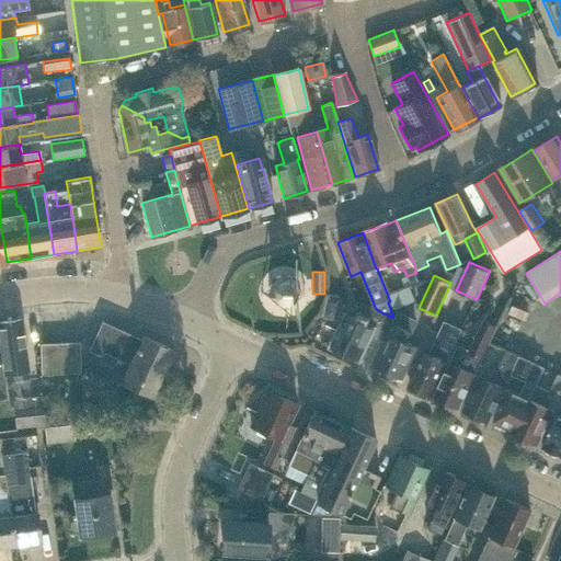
[(297,297),(297,287),(288,278),(277,278),(271,286),(271,298),(279,306),(289,306),(297,297)]
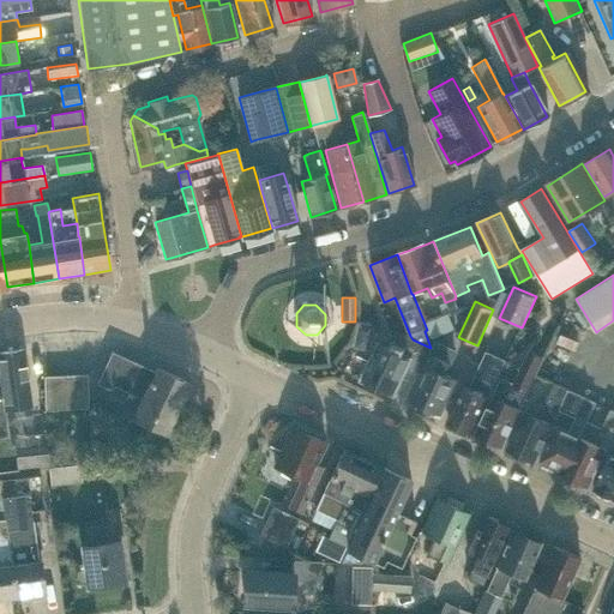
[(431,348),(413,339),(397,332),(390,349),(380,344),(363,381),(395,395),(408,366),(420,371),(431,348)]
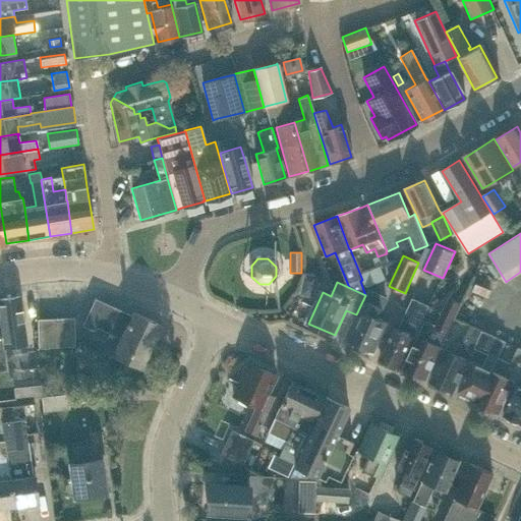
[(360,310),(364,312),(351,342),(357,345),(356,348),(365,352),(367,349),(371,351),(372,352),(387,322),(379,319),(388,300),(369,291),(362,305),(360,310)]
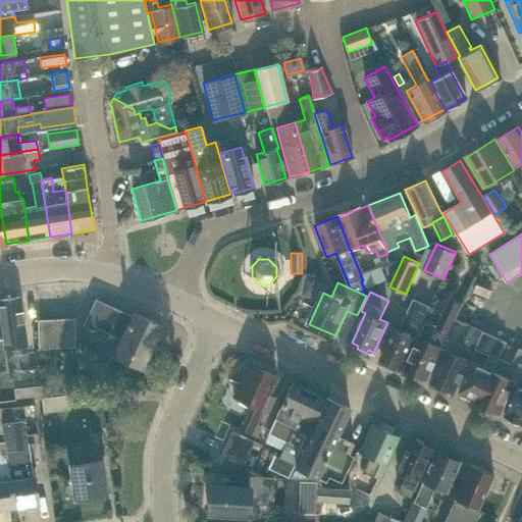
[(13,379),(13,382),(14,395),(15,398),(42,395),(40,375),(39,368),(20,371),(18,357),(28,356),(28,350),(19,297),(0,299),(0,312),(3,332),(2,333),(8,371),(9,379),(13,379)]
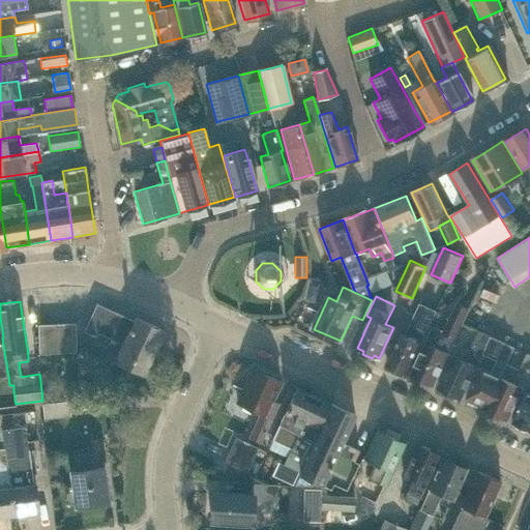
[(136,321),(131,319),(97,303),(85,331),(95,336),(99,332),(125,345),(117,361),(145,374),(166,331),(138,318),(136,321)]
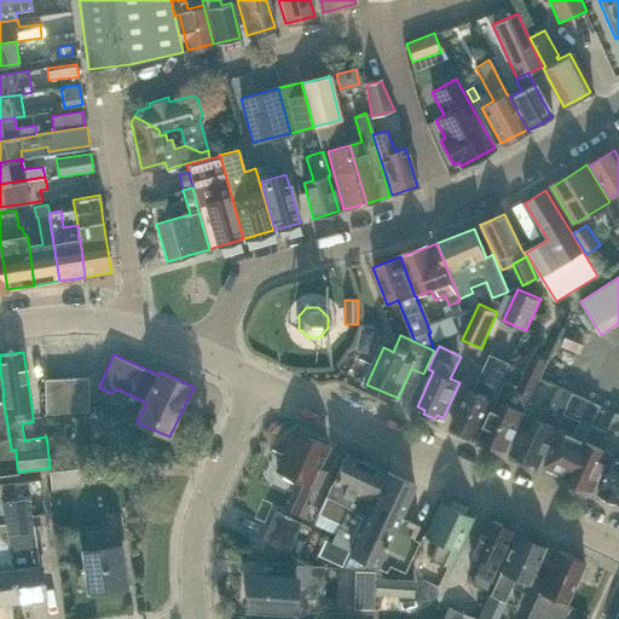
[(541,377),(545,369),(549,359),(537,354),(533,363),(521,388),(508,382),(482,440),(508,452),(539,385),(538,385),(541,377)]
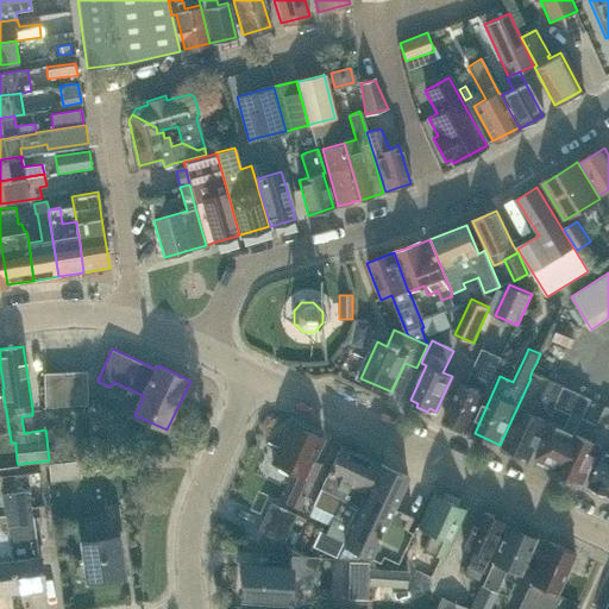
[(485,396),(484,395),(501,359),(484,351),(466,388),(460,385),(445,420),(470,431),(485,396)]
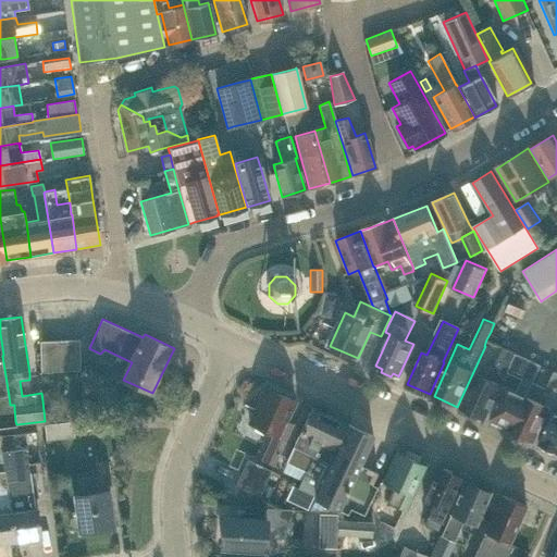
[(0,396),(9,396),(2,356),(0,341),(0,396)]
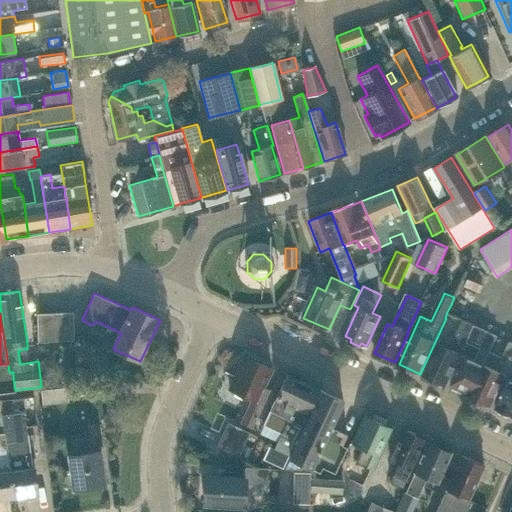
[(73,313),(39,313),(37,313),(37,341),(73,340),(73,313)]
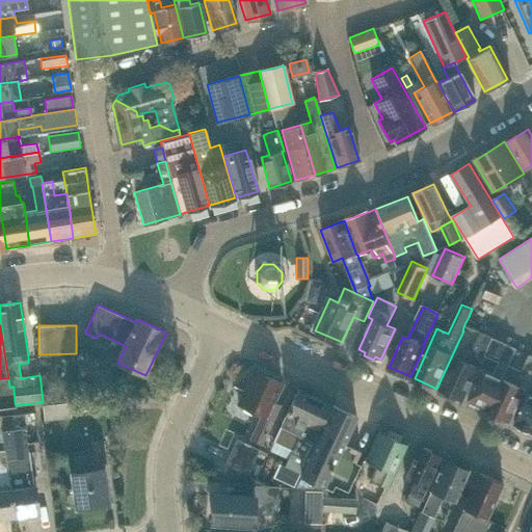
[(491,346),(488,345),(493,337),(481,331),(478,340),(476,342),(467,362),(456,357),(442,390),(466,401),(491,346)]
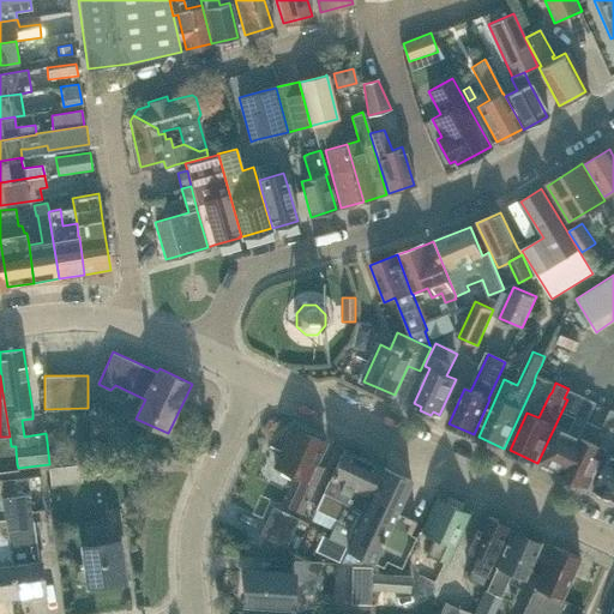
[(563,475),(579,439),(595,403),(584,398),(569,434),(557,428),(541,465),(563,475)]
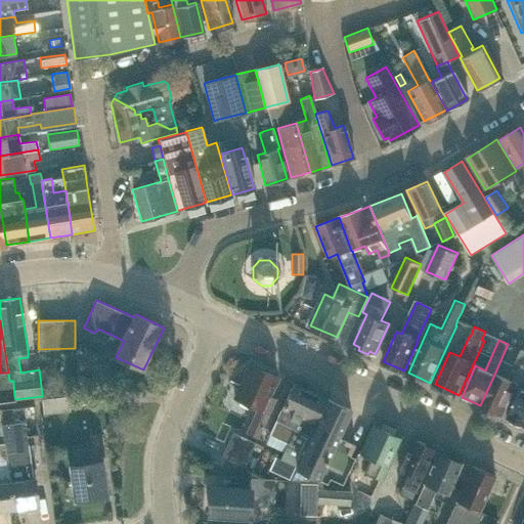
[(520,386),(523,378),(523,350),(521,349),(515,361),(516,362),(511,373),(515,375),(512,382),(494,375),(480,405),(501,416),(516,385),(520,386)]
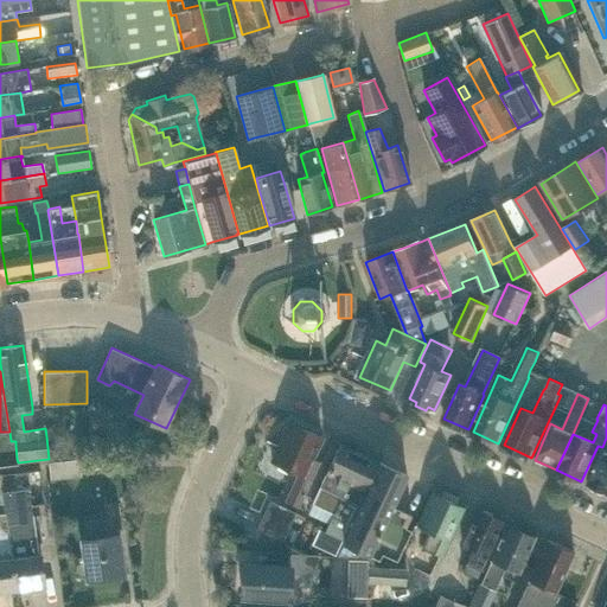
[(311,458),(320,436),(289,422),(273,460),(298,471),(285,500),(296,506),(317,460),(311,458)]
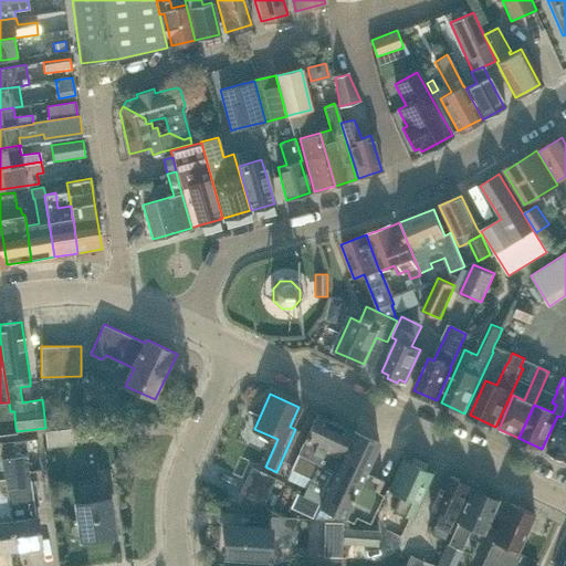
[(0,402),(0,415),(10,415),(10,411),(9,402),(0,402)]
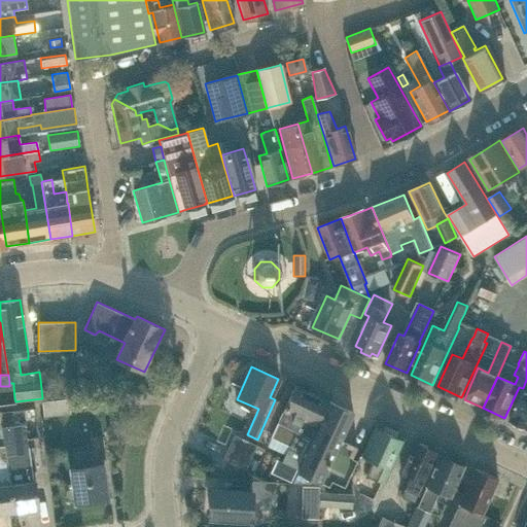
[(277,459),(276,461),(271,471),(290,481),(327,401),(294,386),(278,422),(279,423),(272,437),(289,446),(282,461),(277,459)]
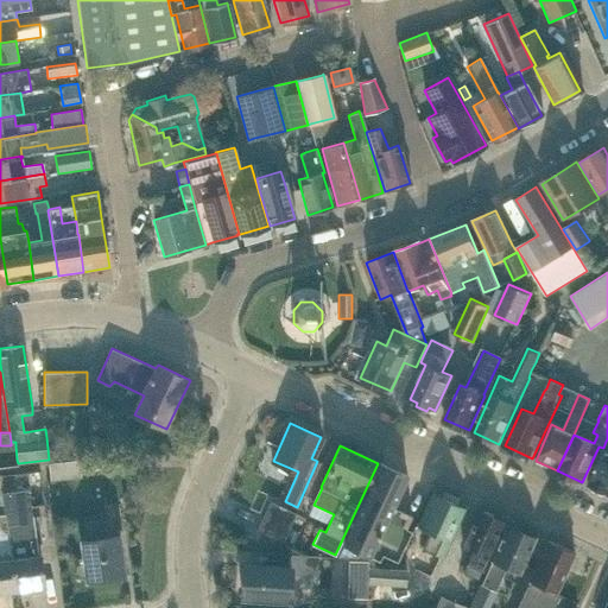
[(607,453),(605,453),(588,487),(607,495),(607,453)]
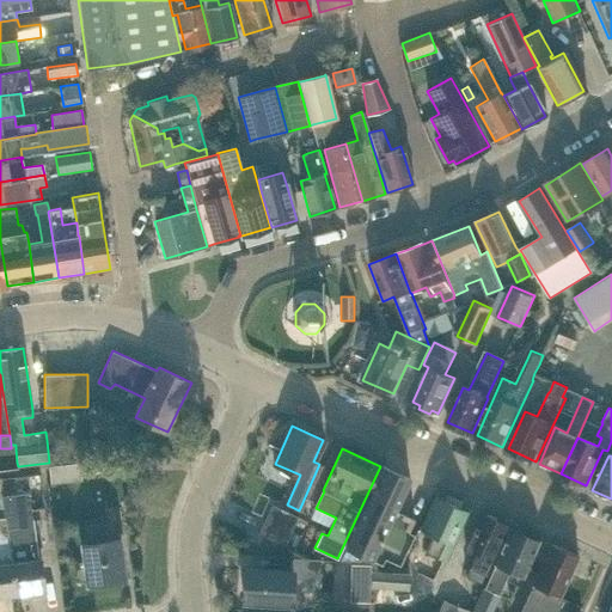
[(84,479),(84,478),(81,464),(51,467),(54,484),(84,479)]
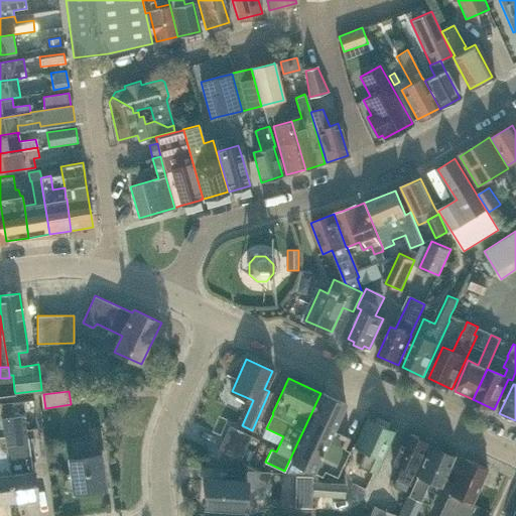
[(334,429),(346,402),(323,392),(287,472),(312,474),(314,471),(323,475),(326,469),(337,475),(348,449),(343,447),(348,436),(334,429)]
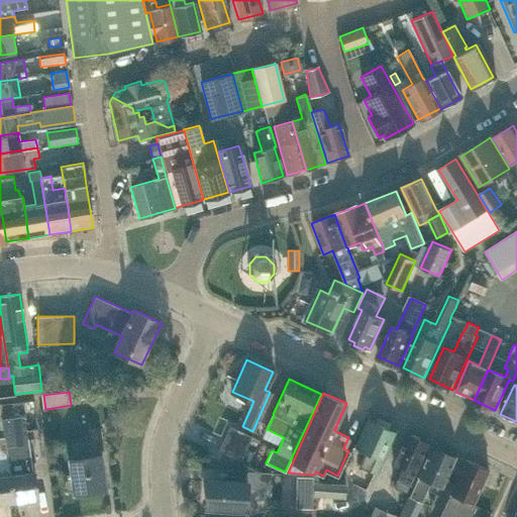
[(35,472),(31,472),(24,416),(1,419),(4,437),(5,437),(14,502),(39,498),(35,472)]
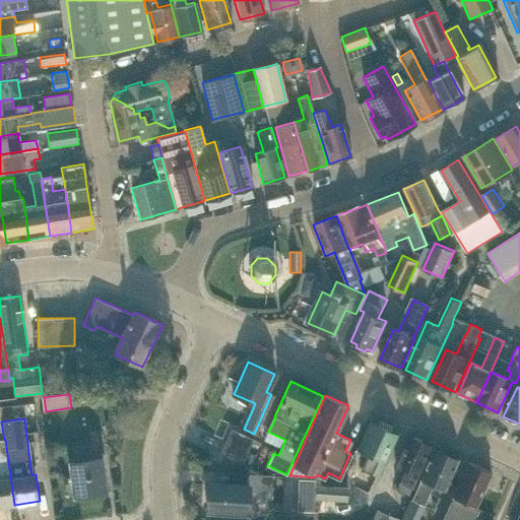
[(376,474),(395,433),(389,430),(391,426),(380,421),(379,426),(374,423),(361,452),(368,455),(362,468),(376,474)]
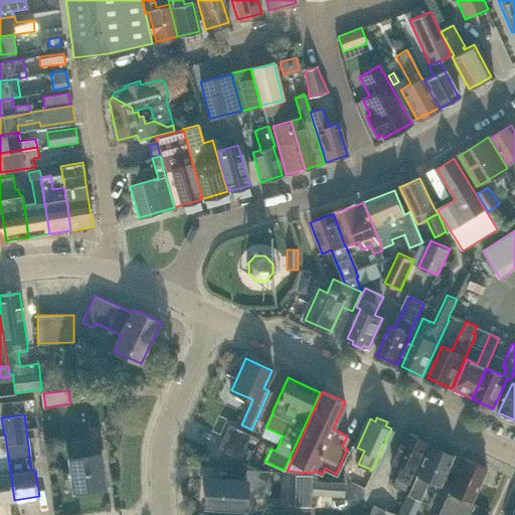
[(106,419),(104,419),(105,430),(108,430),(115,428),(114,418),(106,419)]
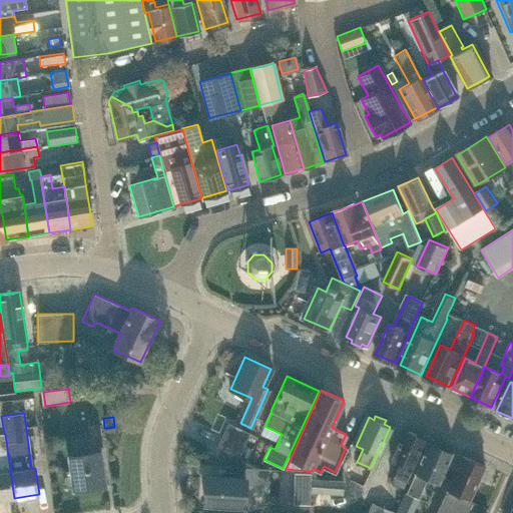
[(237,455),(248,433),(248,432),(226,422),(216,446),(237,455)]
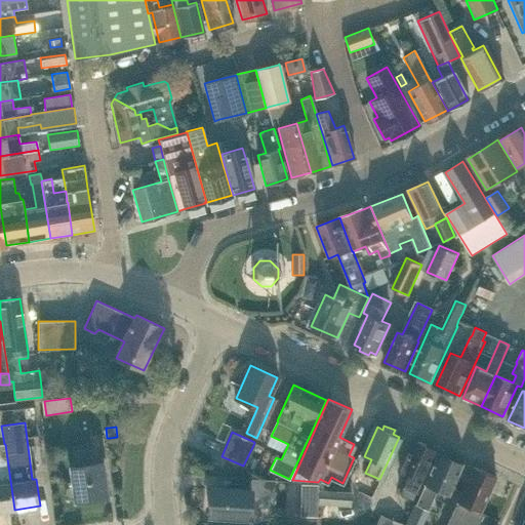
[(420,442),(417,443),(414,441),(400,471),(409,476),(401,493),(411,498),(434,451),(427,447),(426,444),(420,442)]
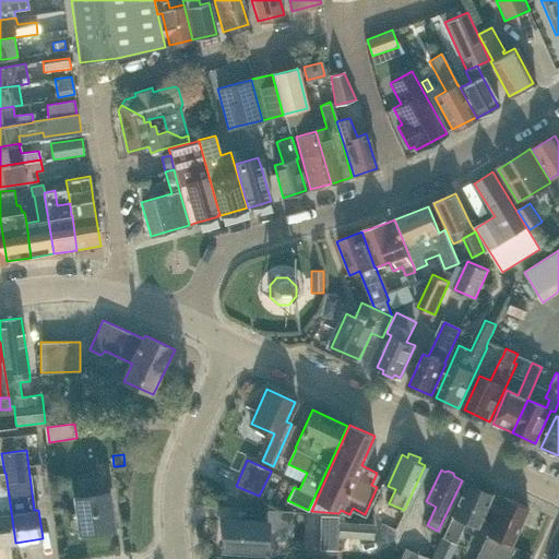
[(96,478),(94,478),(93,472),(76,474),(76,480),(79,480),(81,496),(75,497),(81,534),(117,528),(111,492),(98,495),(96,478)]
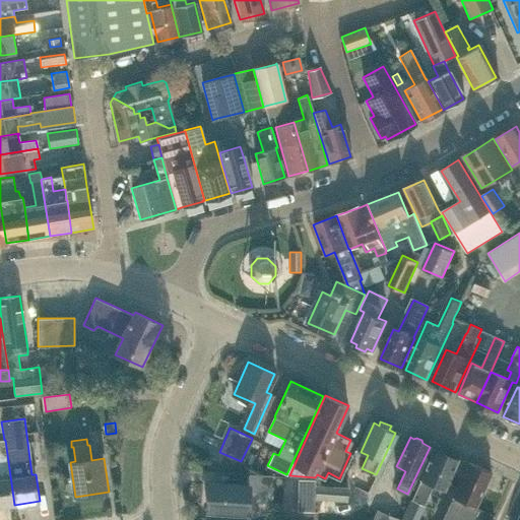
[(0,506),(14,505),(5,440),(4,440),(0,440),(0,506)]
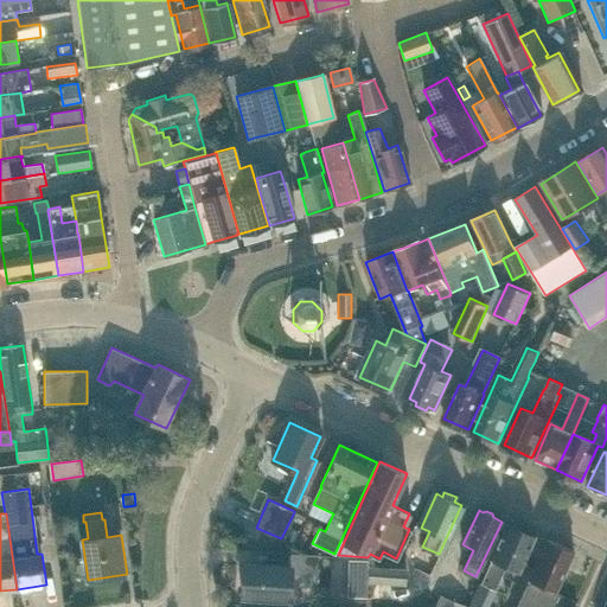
[(523,529),(521,530),(508,524),(480,582),(481,583),(474,596),(483,601),(490,587),(493,589),(504,566),(517,572),(534,536),(530,535),(530,531),(523,529)]
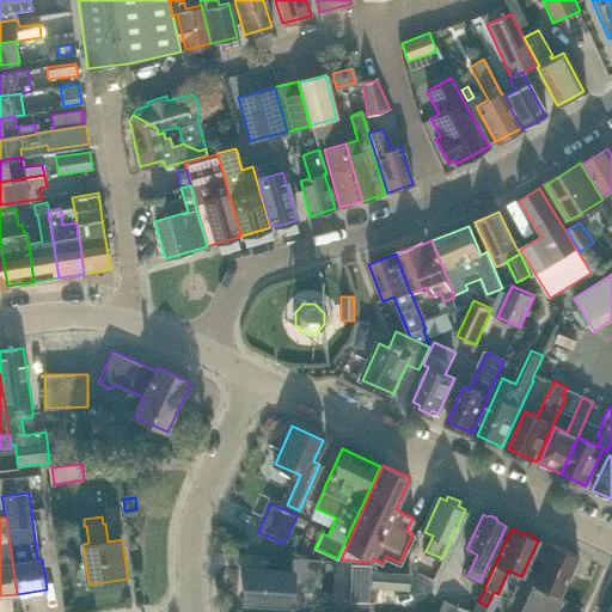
[(558,598),(558,597),(577,556),(552,544),(532,585),(519,611),(556,611),(562,600),(558,598)]
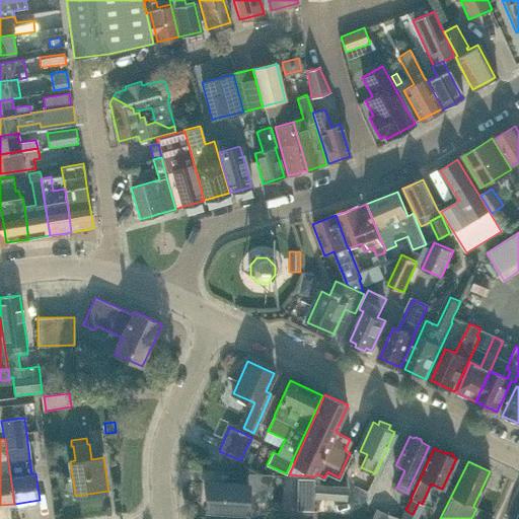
[(272,502),(273,474),(248,473),(248,486),(209,484),(208,511),(247,514),(248,501),(272,502)]
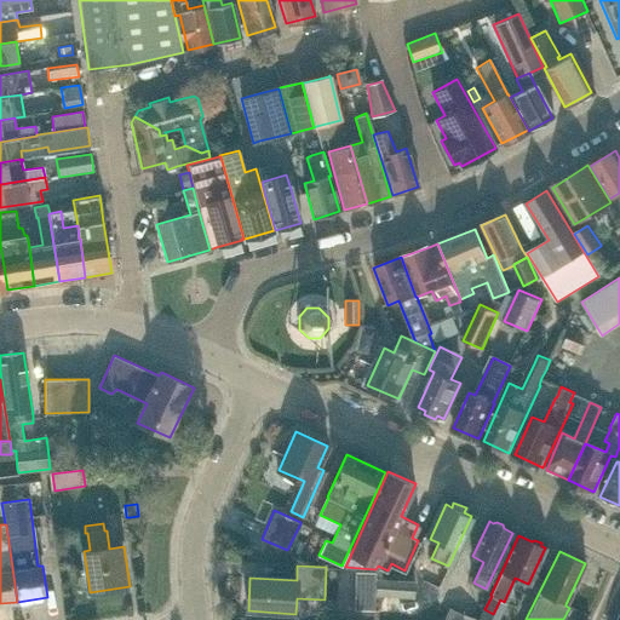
[(415,598),(417,581),(379,579),(378,596),(415,598)]
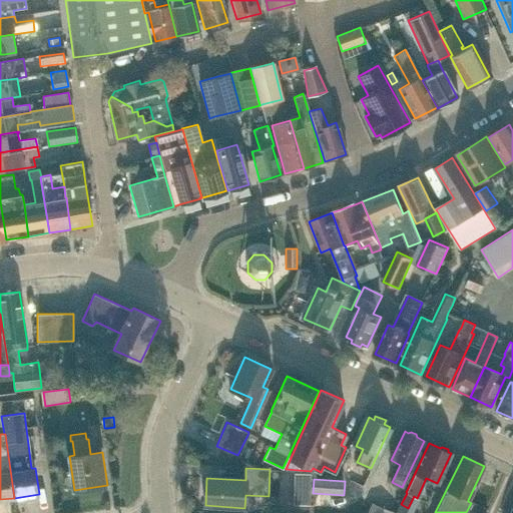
[(295,488),(295,503),(310,504),(311,488),(295,488)]
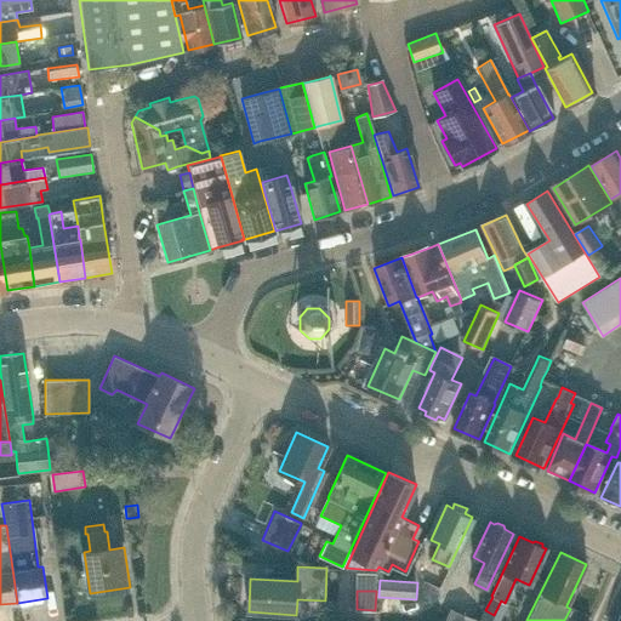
[(448,620),(477,620),(453,610),(448,620)]
